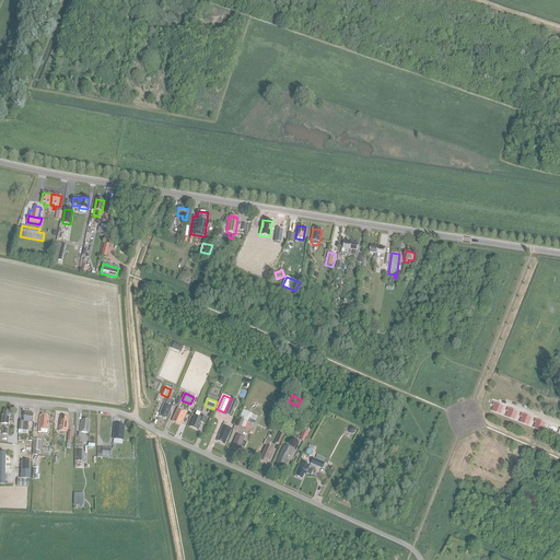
[(231,398),(224,412),(231,416),(237,400),(231,398)]
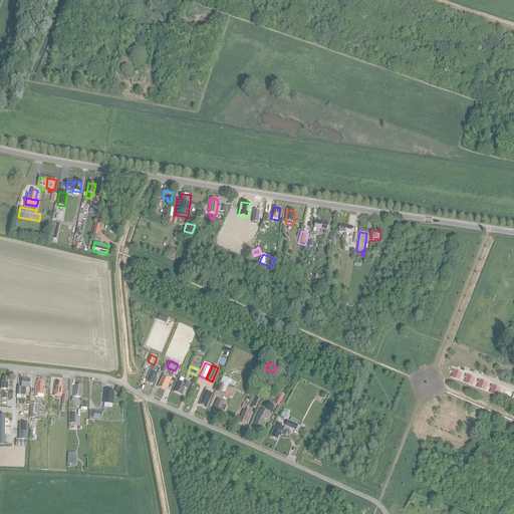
[(454,372),(452,376),(460,379),(463,373),(453,369),(452,372),(454,372)]
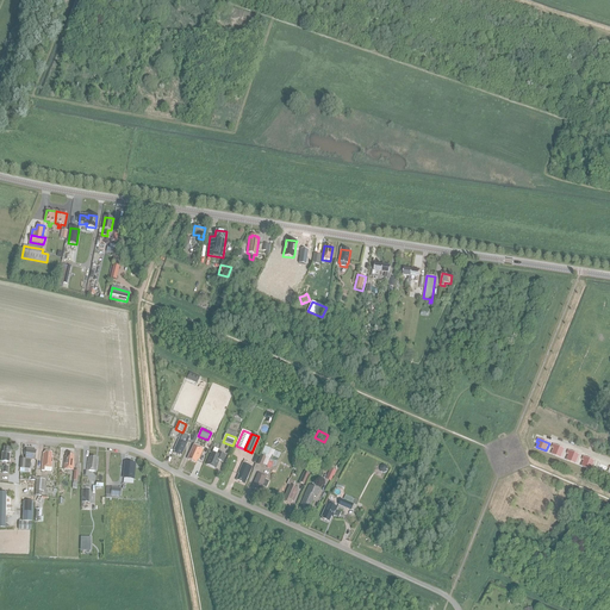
[(187,443),(179,440),(174,450),(175,452),(174,454),(180,456),(180,455),(182,455),(187,443)]
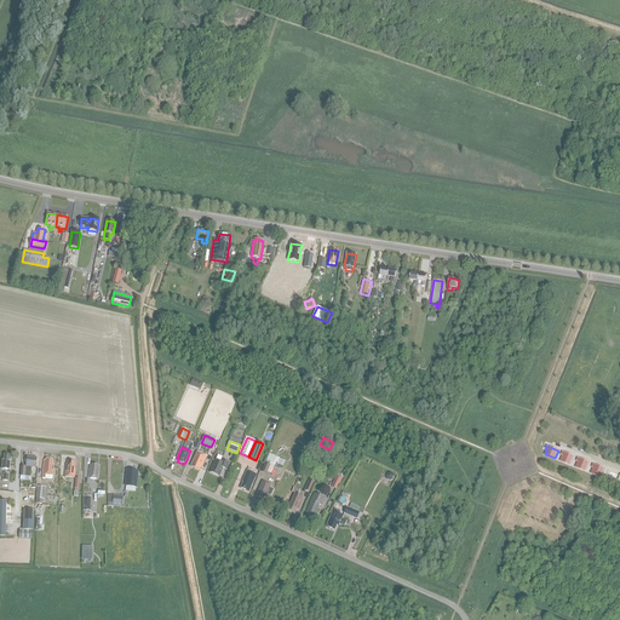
[(563,455),(561,460),(570,464),(574,457),(562,452),(561,455),(563,455)]
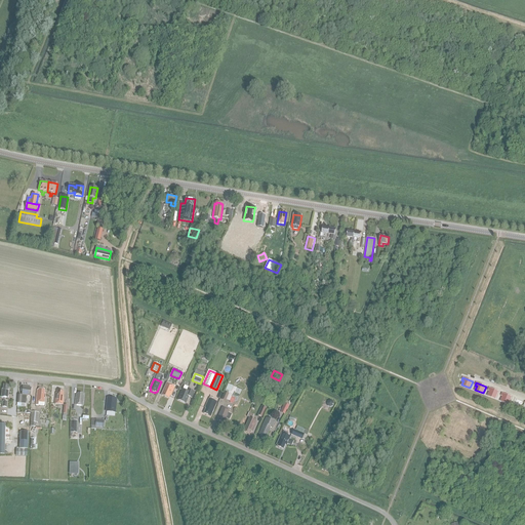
[(175,387),(167,384),(161,396),(168,399),(170,395),(171,395),(175,387)]
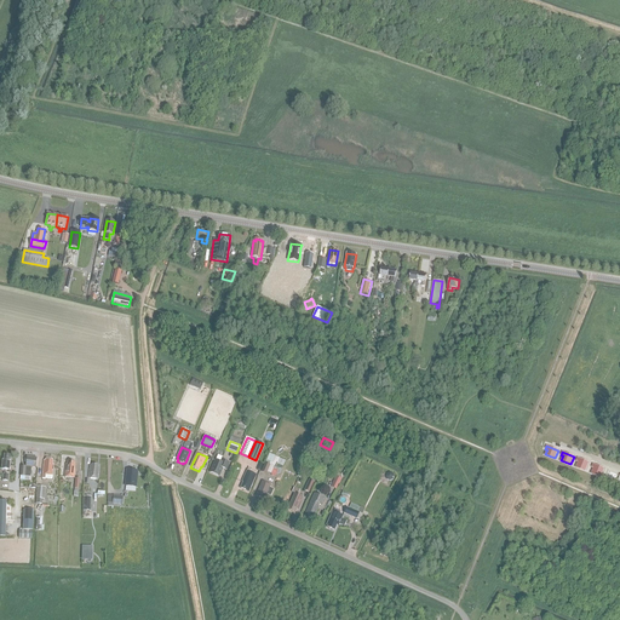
[(222,460),(223,458),(218,455),(211,472),(219,477),(223,469),(227,470),(229,464),(222,460)]
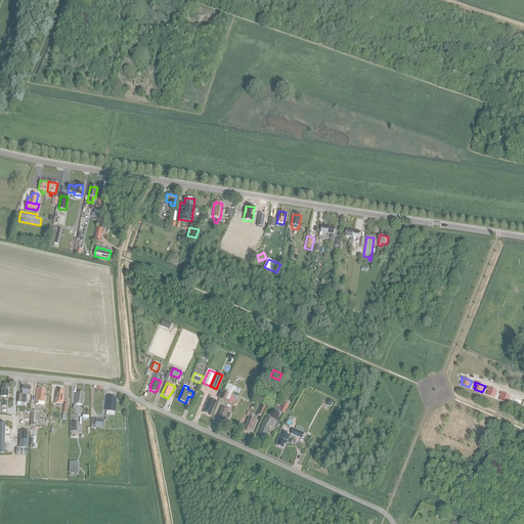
[(230,391),(228,394),(226,399),(232,402),(235,397),(237,398),(238,395),(233,392),(235,387),(233,386),(230,391)]
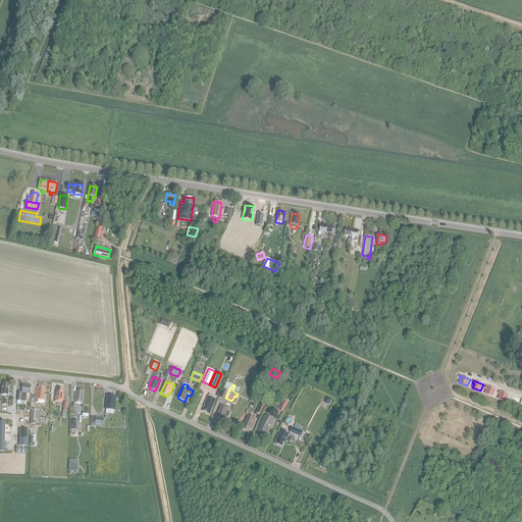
[(30,395),(31,386),(22,385),(21,394),(17,393),(17,401),(25,402),(27,394),(30,395)]
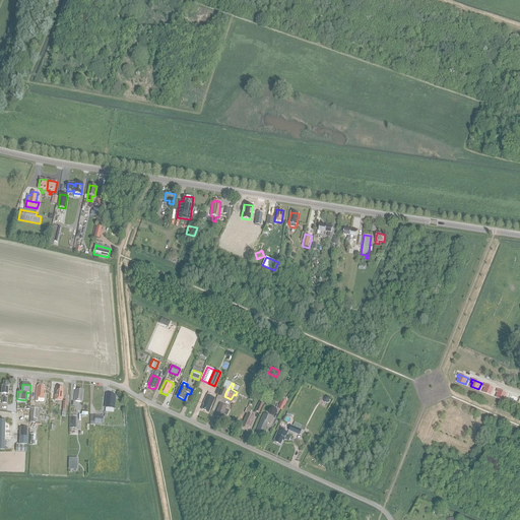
[(484,388),(483,391),(492,394),(494,388),(484,384),(483,387),(484,388)]
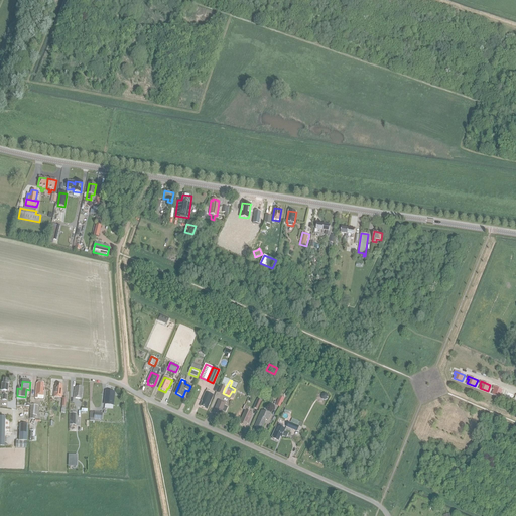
[(44,383),(38,382),(38,383),(36,383),(35,398),(43,399),(44,388),(43,388),(44,383)]
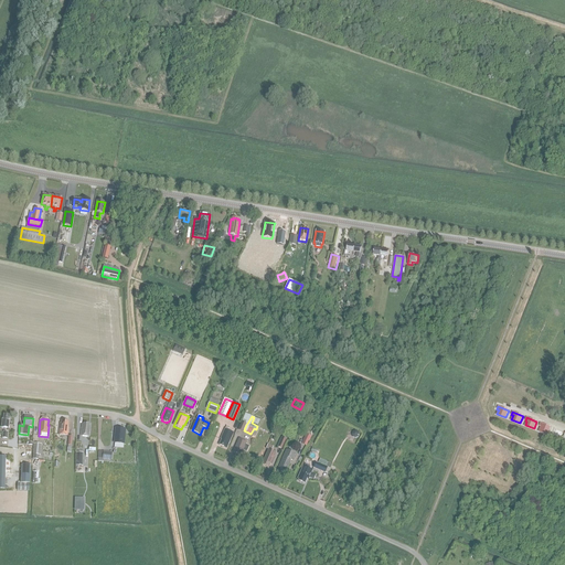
[(68,428),(68,422),(62,420),(62,424),(60,423),(59,435),(55,435),(55,439),(57,439),(59,437),(60,437),(60,435),(67,436),(68,428)]
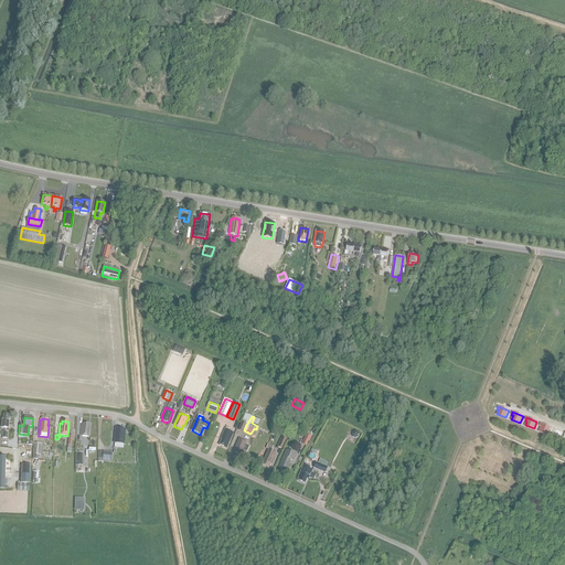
[(89,424),(84,423),(84,424),(82,424),(81,436),(89,437),(91,426),(89,426),(89,424)]
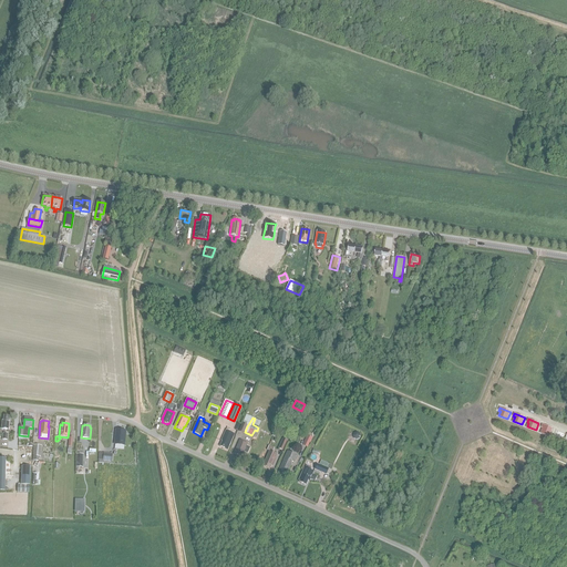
[(543,429),(540,432),(549,435),(553,429),(543,424),(540,428),(543,429)]
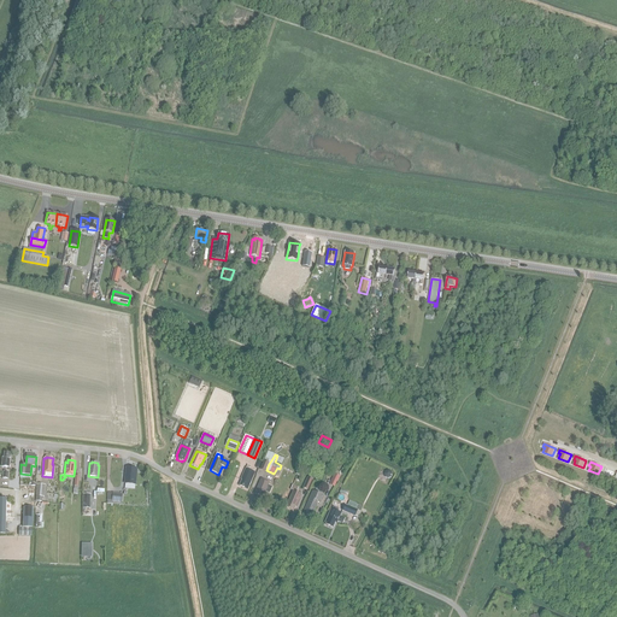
[(127,468),(125,481),(135,482),(136,470),(135,470),(135,469),(127,468)]
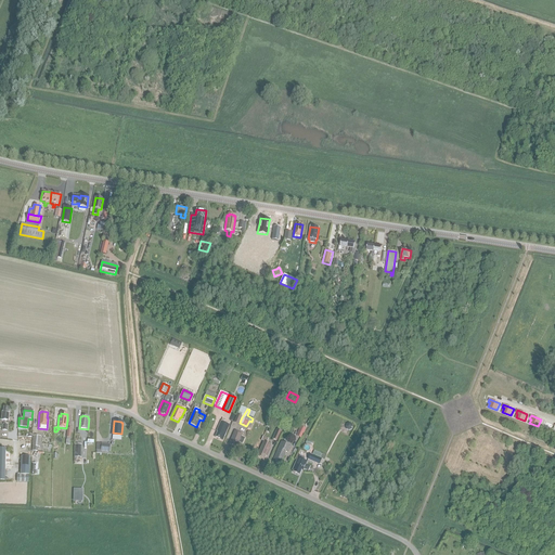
[(230,425),(221,421),(217,431),(218,431),(215,438),(222,441),(230,425)]
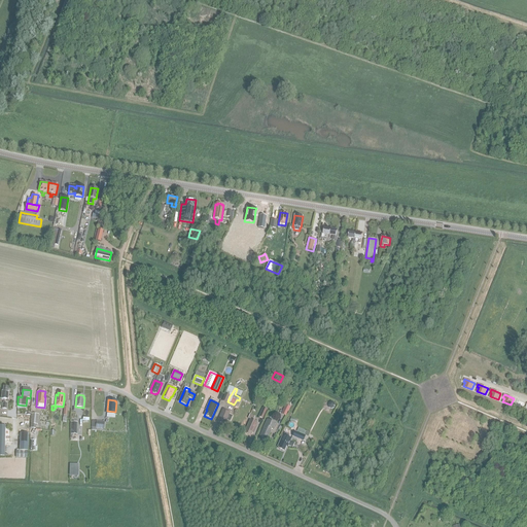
[(524,410),(526,403),(517,400),(516,402),(518,403),(516,407),(524,410)]
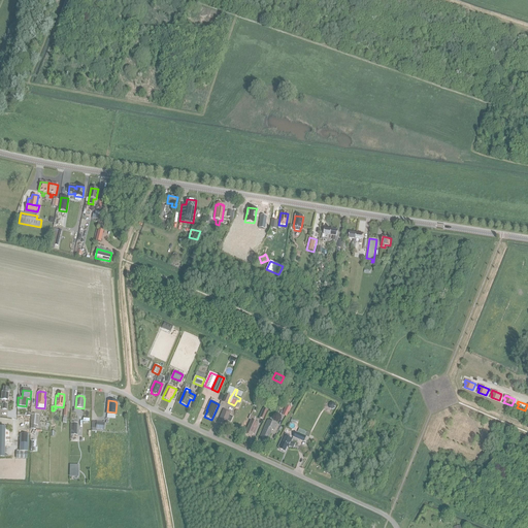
[(282,415),(287,418),(292,408),(287,405),(282,415)]
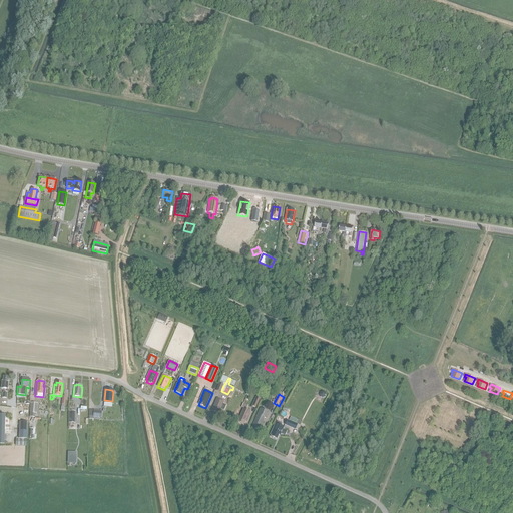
[(261,399),(255,397),(251,406),(257,408),(261,399)]
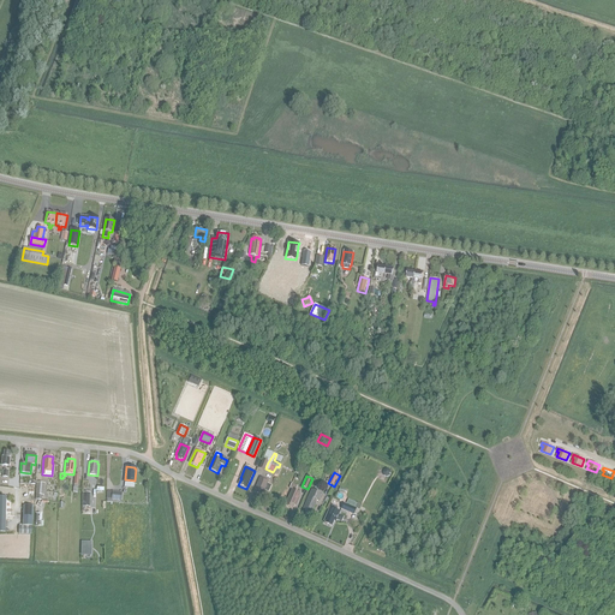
[(269,482),(260,477),(254,491),(263,496),(269,482)]
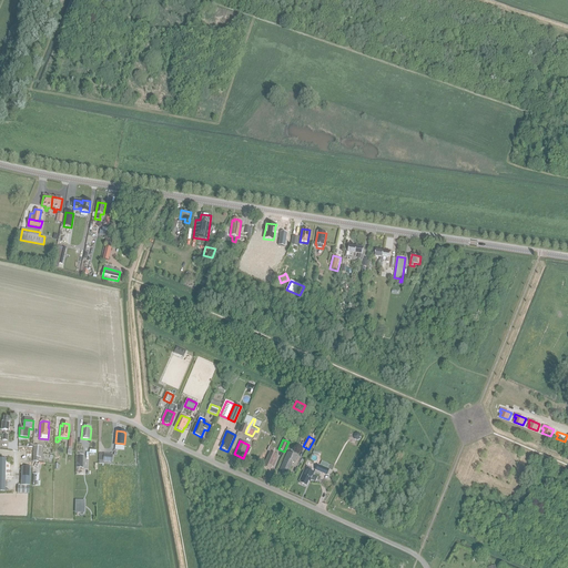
[(297,456),(287,452),(279,473),(281,474),(280,474),(285,476),(286,475),(287,475),(292,465),(290,464),(291,460),(295,463),(297,456)]
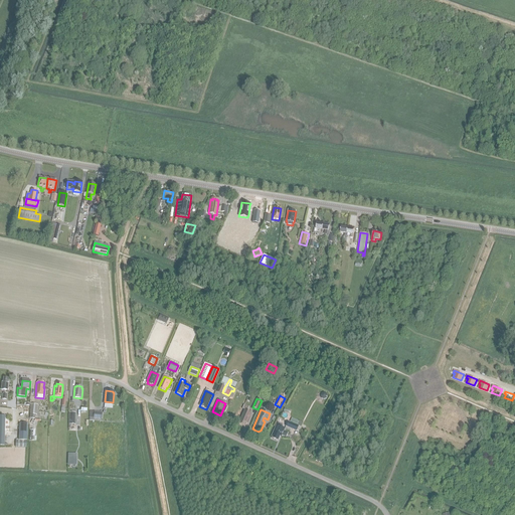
[(246,422),(247,423),(250,417),(249,416),(250,412),(245,410),(239,423),(244,426),(246,422)]
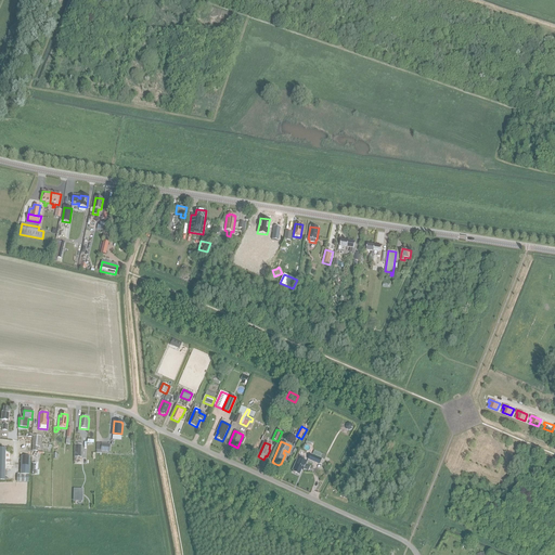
[(308,460),(323,466),(325,461),(321,459),(322,454),(314,451),(312,454),(310,453),(308,460)]
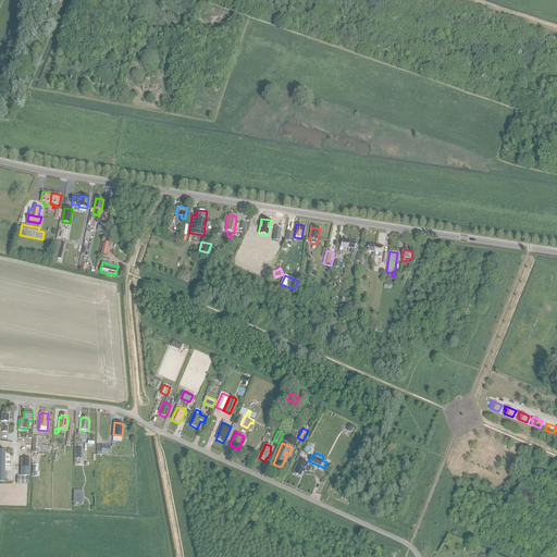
[(31,458),(21,458),(21,477),(28,477),(31,477),(31,458)]
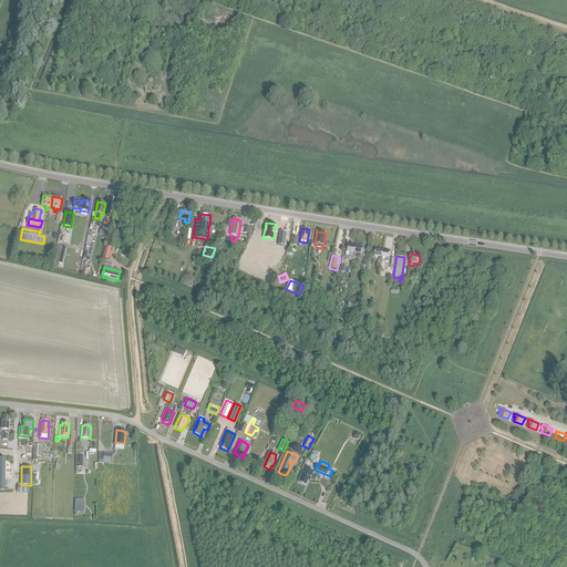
[(316,477),(316,476),(312,475),(313,472),(305,468),(299,481),(300,481),(299,483),(306,485),(308,480),(310,481),(310,478),(313,481),(315,480),(316,477)]
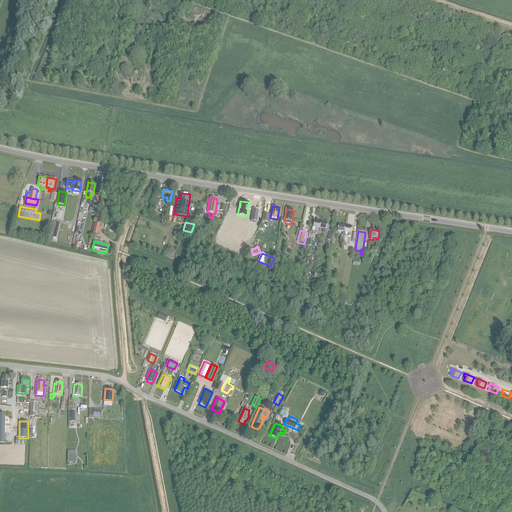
[(68,451),(67,463),(76,463),(77,451),(68,451)]
